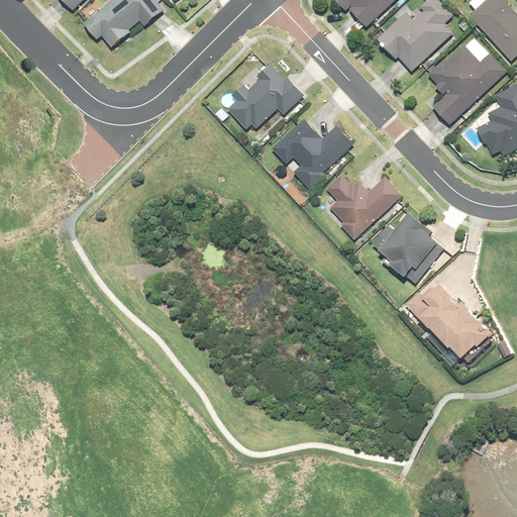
[(62,0),(73,10),(83,0),(62,0)]
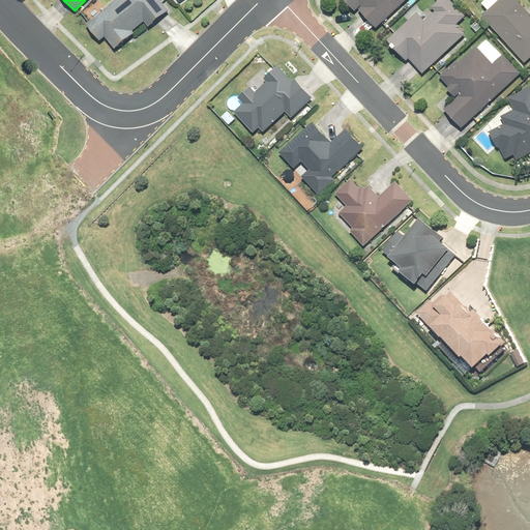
[(116,0),(88,23),(86,25),(99,41),(105,37),(114,50),(134,34),(133,32),(144,23),(148,28),(169,11),(158,0),(116,0)]
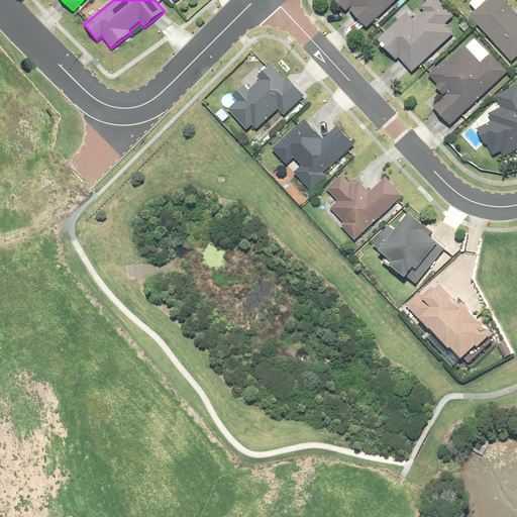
[(334,0),(346,13),(349,10),(367,28),(397,0),(334,0)]
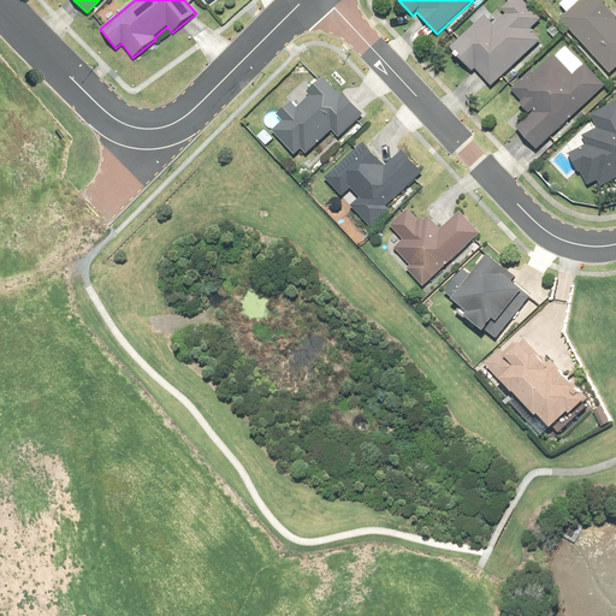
[(485,16),(450,47),(472,72),(475,70),(491,87),(540,41),(531,30),(542,19),(522,0),(510,0),(501,9),(505,13),(493,25),(485,16)]
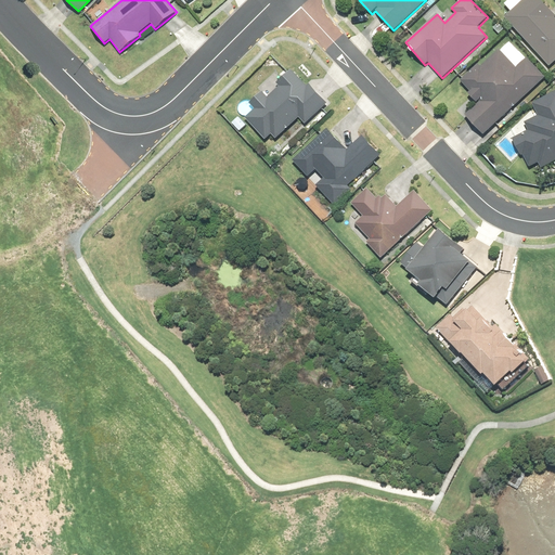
[(511,11),(504,17),(549,66),(554,60),(554,18),(554,17),(554,16),(539,0),(508,0),(504,4),(511,11)]
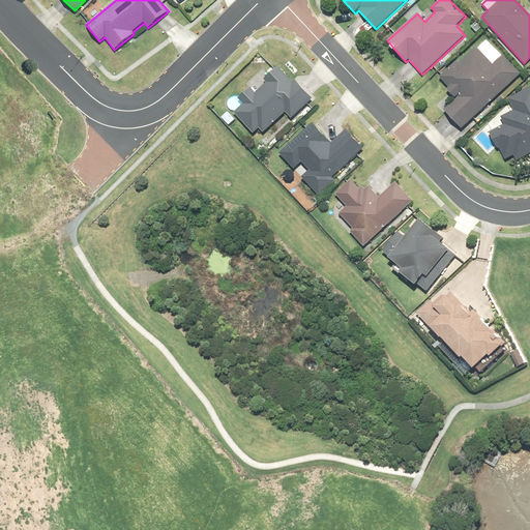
[(457,61),(439,77),(448,87),(446,89),(454,98),(457,96),(458,97),(444,110),(461,128),(521,75),(503,55),(502,56),(487,40),(477,49),(476,47),(459,63),(457,61)]
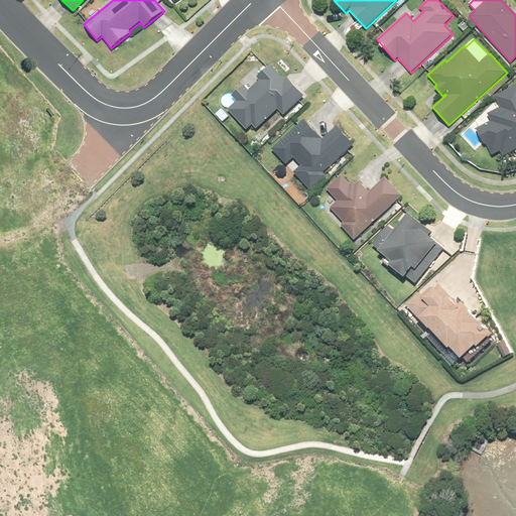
[(236,102),(227,110),(246,130),(252,125),(256,129),(278,110),(283,115),(303,97),(287,79),(284,81),(270,65),(256,78),(259,81),(248,90),(244,85),(231,97),(236,102)]
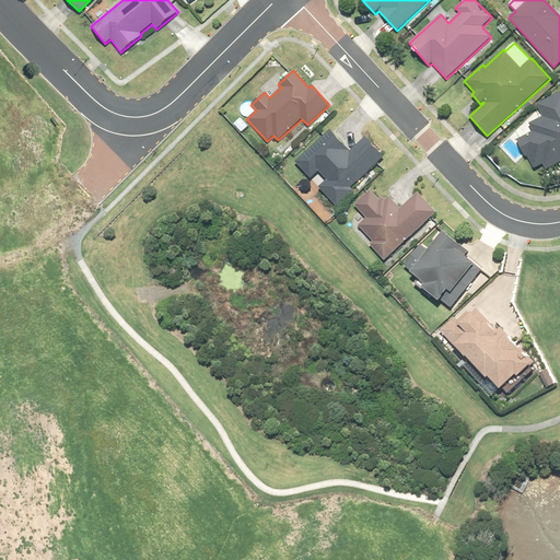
[(533,131),(516,140),(526,158),(527,156),(534,170),(543,164),(546,171),(559,162),(559,92),(536,104),(543,117),(528,124),(533,131)]
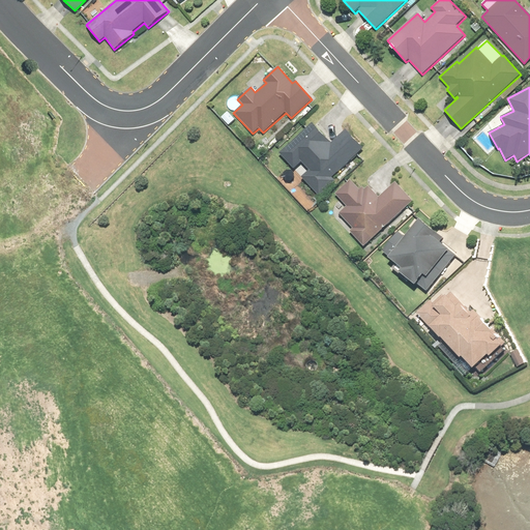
[(228,112),(222,117),(228,125),(234,120),(228,112)]
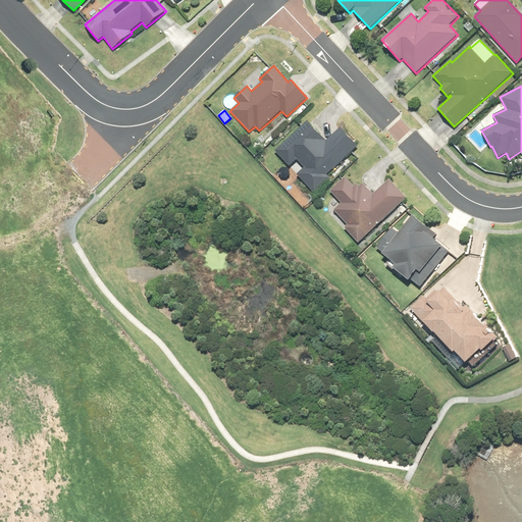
[(308,121),(274,151),(290,167),(297,160),(304,168),(297,174),(314,194),(330,178),(326,174),(357,147),(341,128),(325,141),(308,121)]
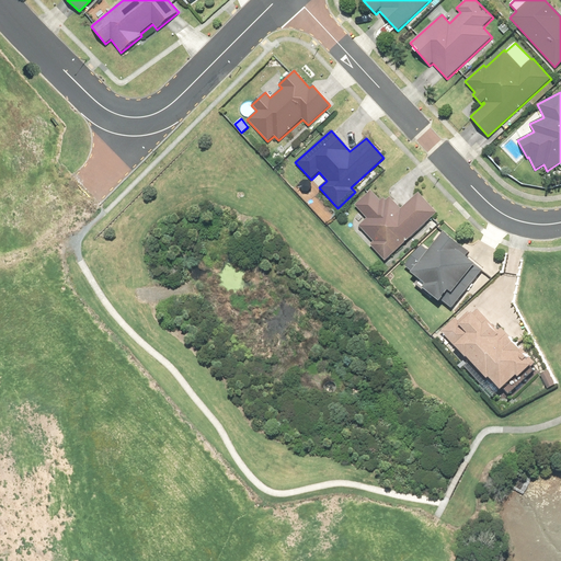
[(401,209),(390,197),(386,201),(384,197),(380,201),(370,191),(354,205),(366,219),(358,226),(374,242),(370,245),(385,261),(437,214),(419,193),(401,209)]
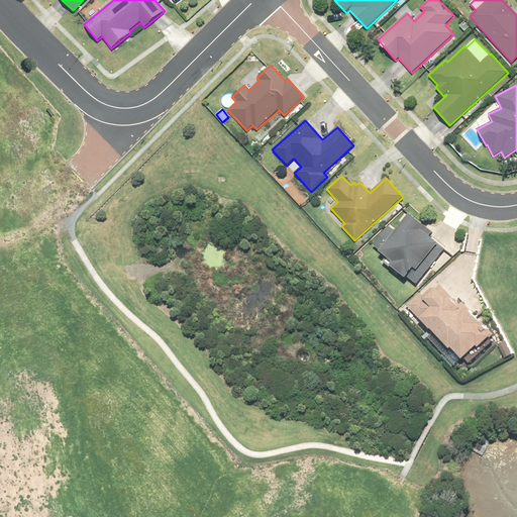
[(379,250),(378,251),(391,263),(388,267),(405,279),(406,277),(416,285),(444,249),(428,237),(432,233),(408,214),(394,231),(388,227),(373,245),(379,250)]
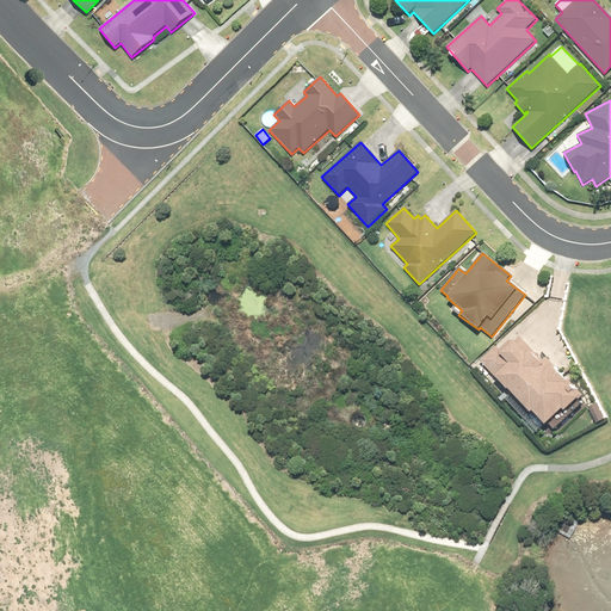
[(495,346),(480,362),(530,414),(531,413),(544,426),(561,411),(563,413),(581,395),(545,357),(542,360),(520,338),(514,343),(513,341),(512,343),(510,340),(499,350),(495,346)]
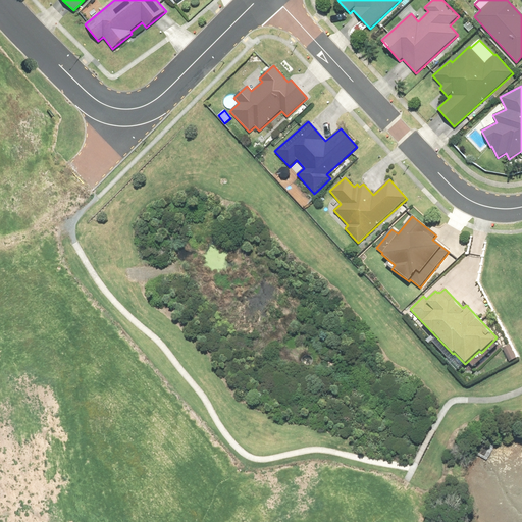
All buildings are outlined.
